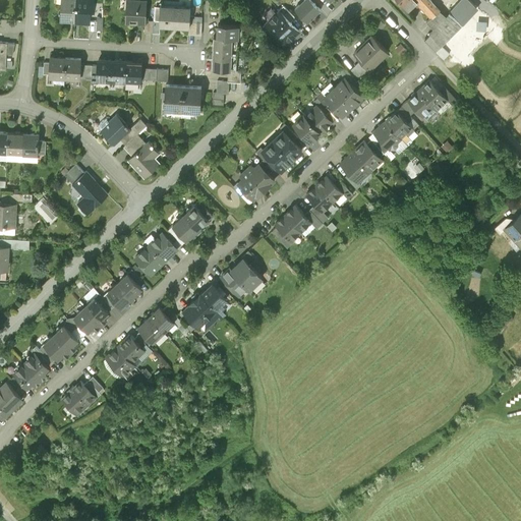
[(61,0),(60,19),(74,20),(75,0),(61,0)]
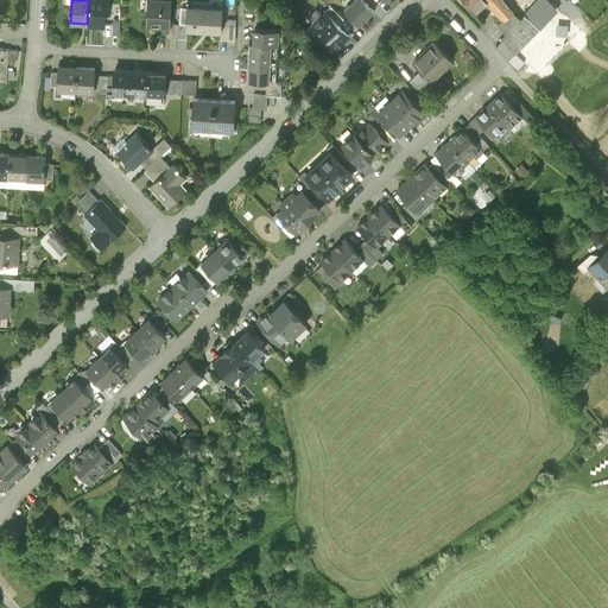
[(88,0),(87,24),(103,24),(105,0),(88,0)]
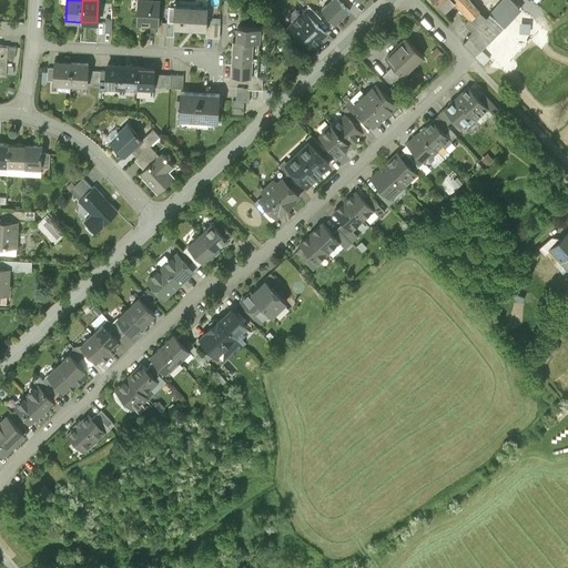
[(160,21),(160,0),(159,0),(138,0),(138,26),(159,27),(160,21)]
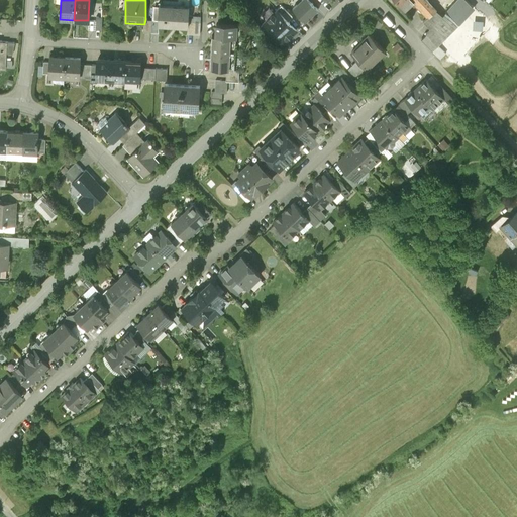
[(301,0),(292,9),(305,22),(318,10),(308,0),(301,0)]
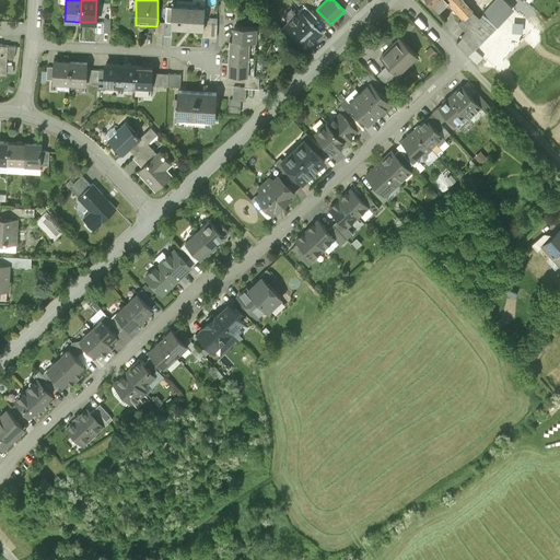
[(428,0),(439,10),(447,1),(445,0),(428,0)]
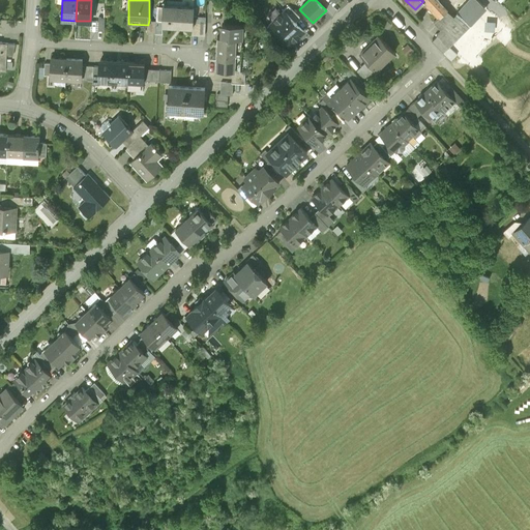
[(447,9),(438,0),(421,0),(423,1),(438,17),(439,18),(447,9)]
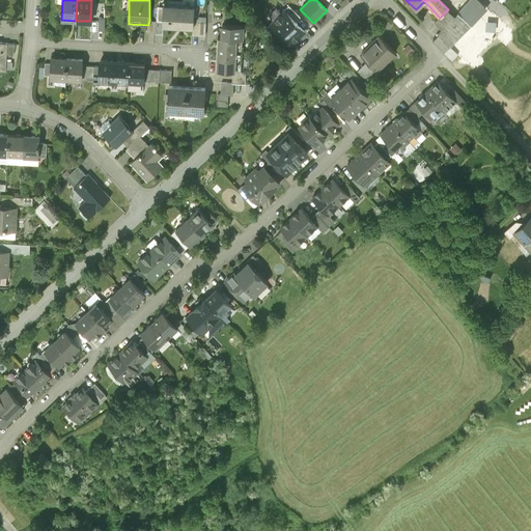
[(479,0),(469,0),(454,16),(442,29),(437,34),(438,35),(432,40),(451,60),(457,54),(449,47),(472,25),(467,21),(482,3),(479,0)]
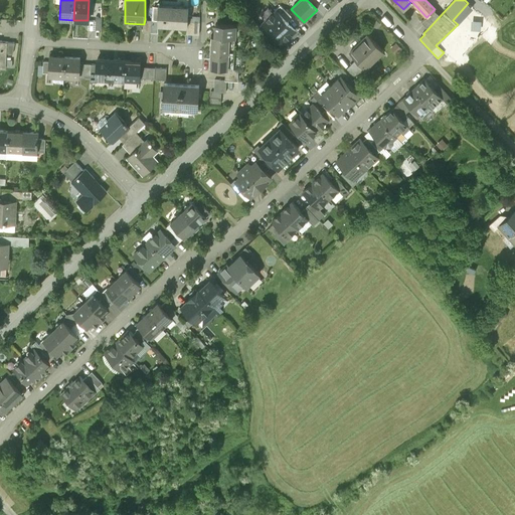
[(158,24),(187,25),(188,25),(188,21),(189,7),(158,6),(158,20),(157,24),(158,24)]
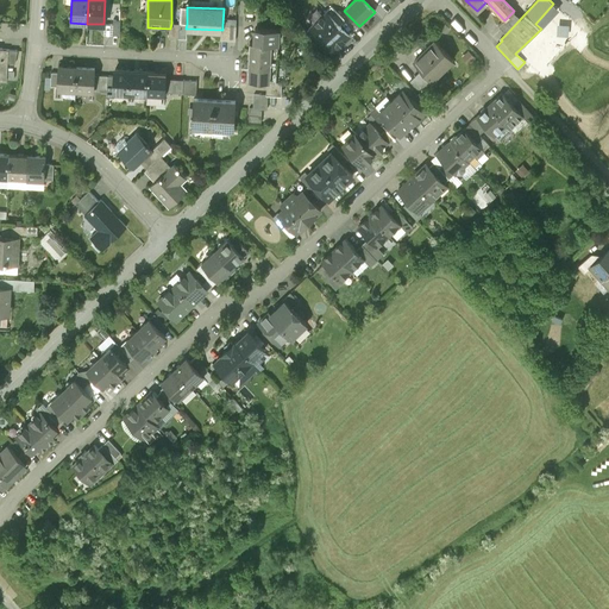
[(327,12),(339,25),(344,20),(331,7),(326,12),(327,12)]
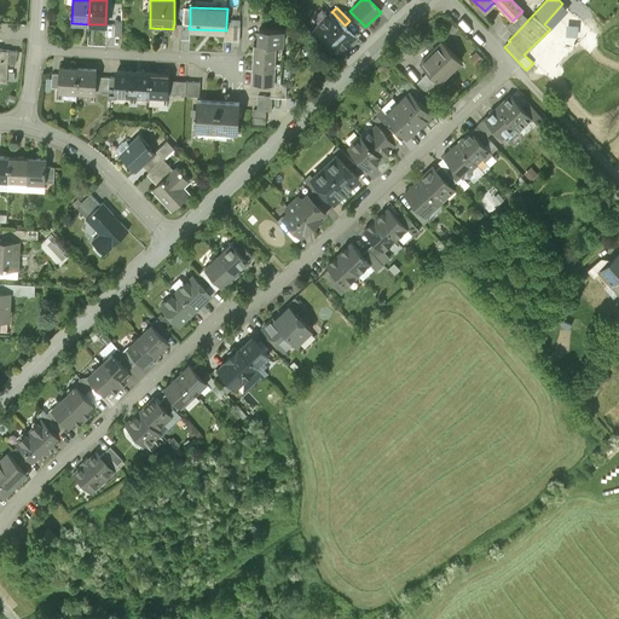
[(530,18),(522,11),(513,21),(512,19),(507,25),(515,34),(530,18)]
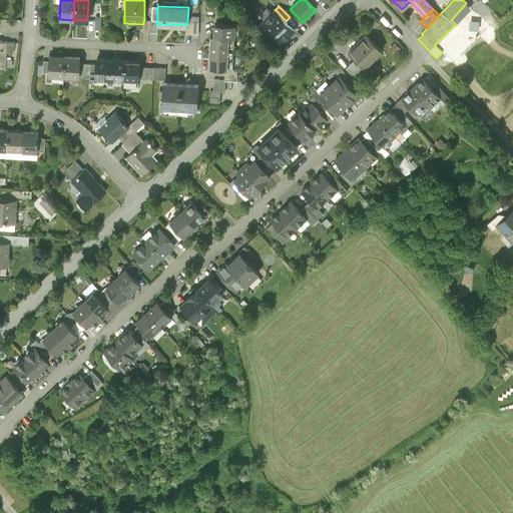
[(271,32),(281,42),(294,30),(286,21),(276,10),(262,23),(263,23),(271,32)]
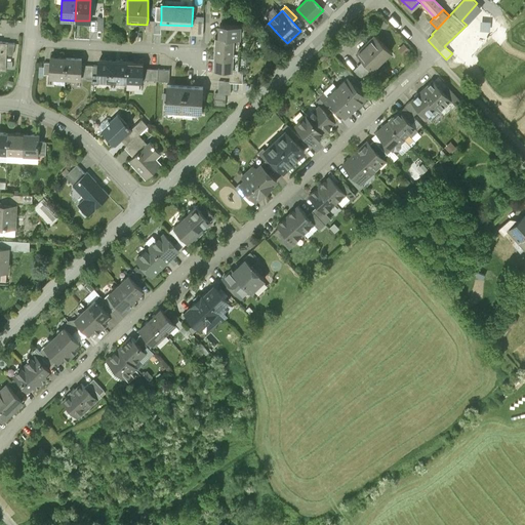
[(203,23),(192,22),(192,26),(191,26),(191,34),(203,35),(203,23)]
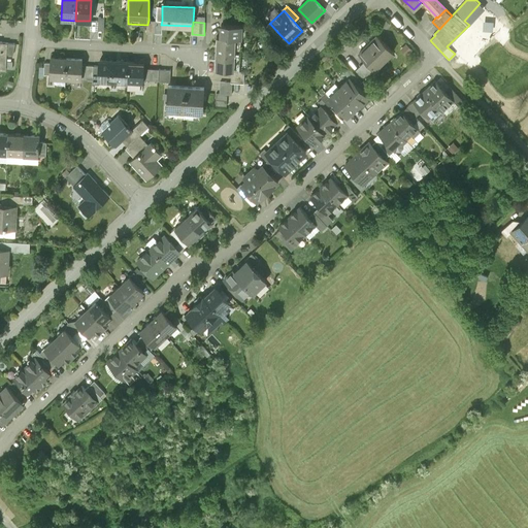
[(222,24),(221,36),(240,37),(241,25),(222,24)]
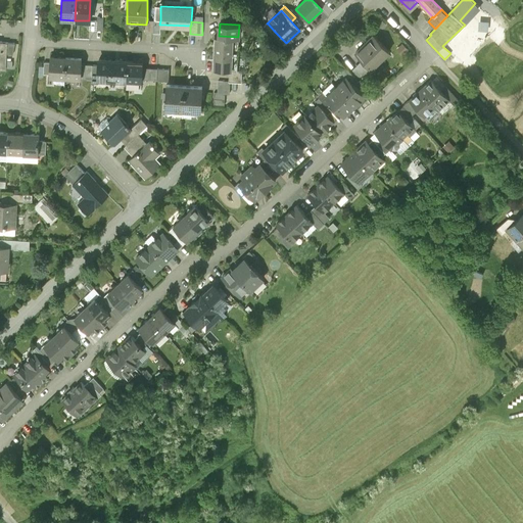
[(272,37),(276,33),(268,24),(263,28),(272,37)]
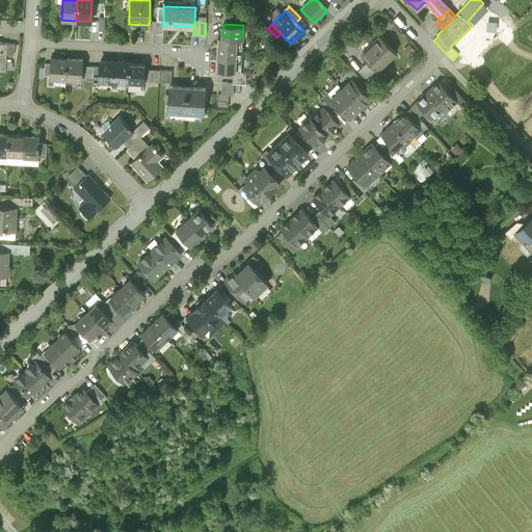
[(368,60),(377,71),(377,70),(376,69),(394,51),(396,53),(396,52),(380,35),(362,54),(368,60)]
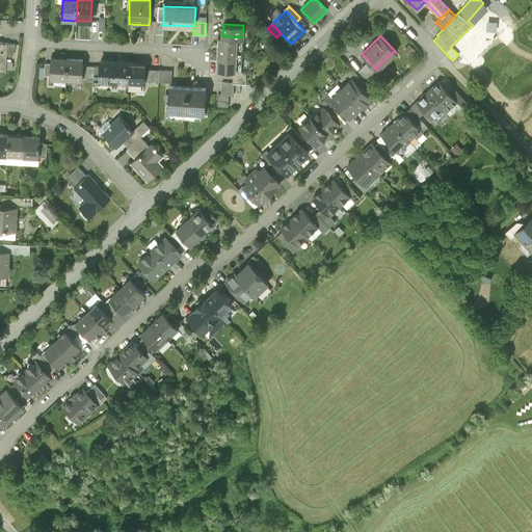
[(242,37),(222,36),(218,36),(217,53),(242,54),(242,37)]
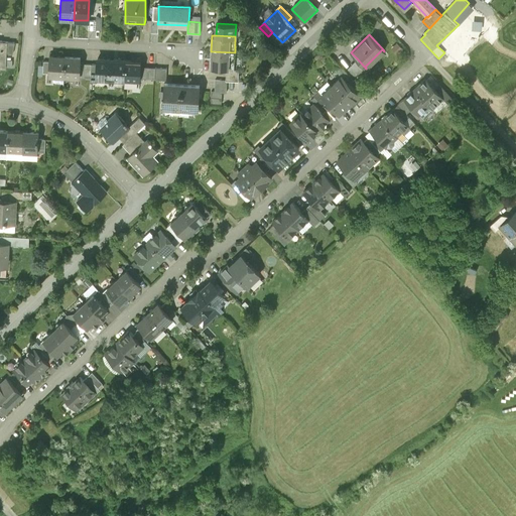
[(234,69),(235,52),(211,51),(210,68),(226,69),(234,69)]
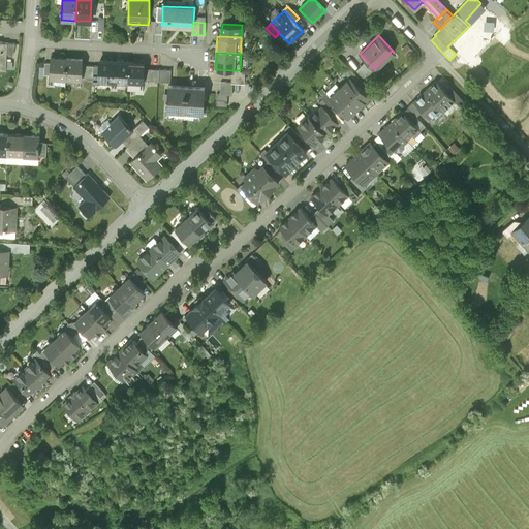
[(51,78),(65,78),(66,58),(52,58),(52,63),(51,74),(51,78)]
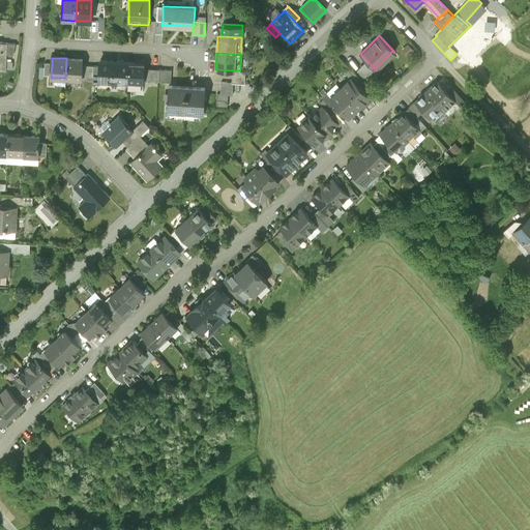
[(65,78),(82,79),(83,59),(66,58),(65,78)]
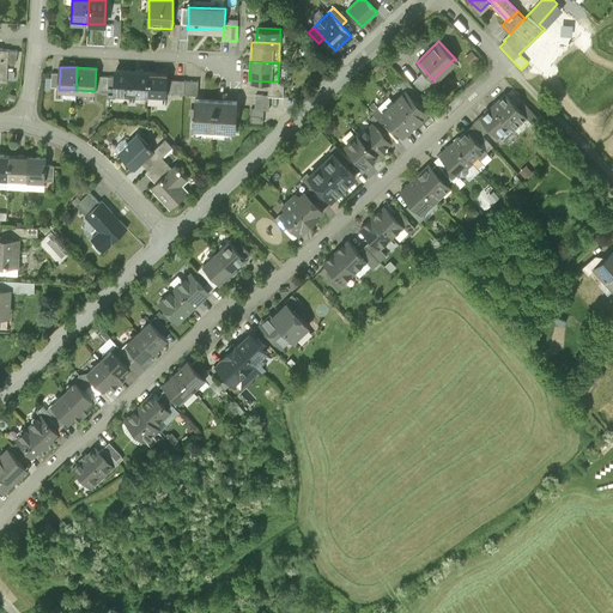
[(115,92),(129,93),(131,70),(115,70),(115,76),(115,92)]
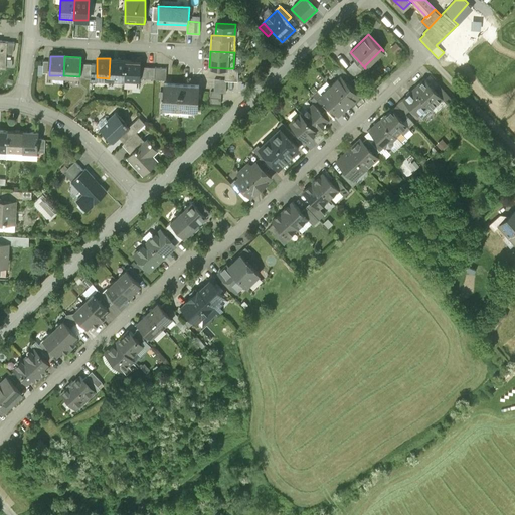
[(110,58),(109,78),(124,78),(125,59),(110,58)]
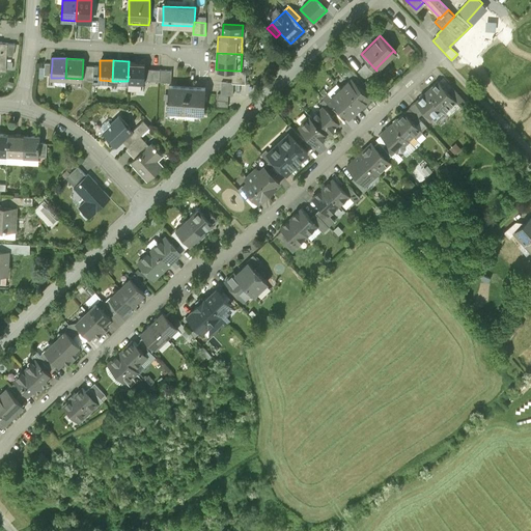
[(376,71),(367,60),(357,71),(366,80),(376,71)]
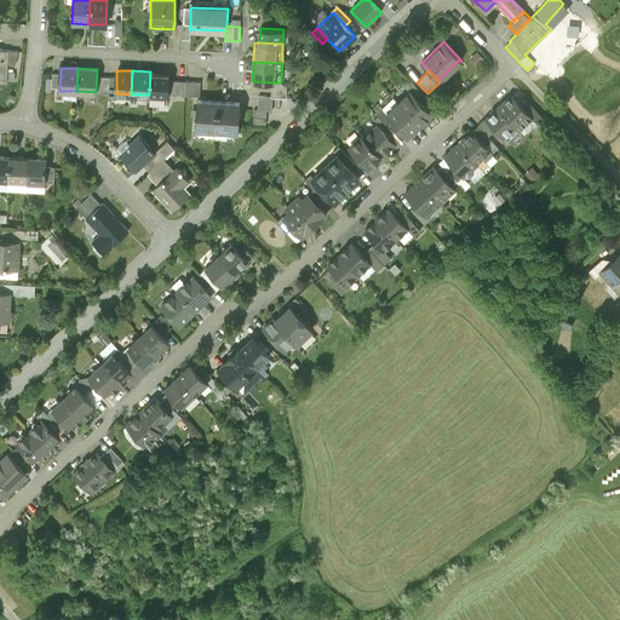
[(150,72),(149,95),(168,96),(168,93),(168,79),(170,73),(150,72)]
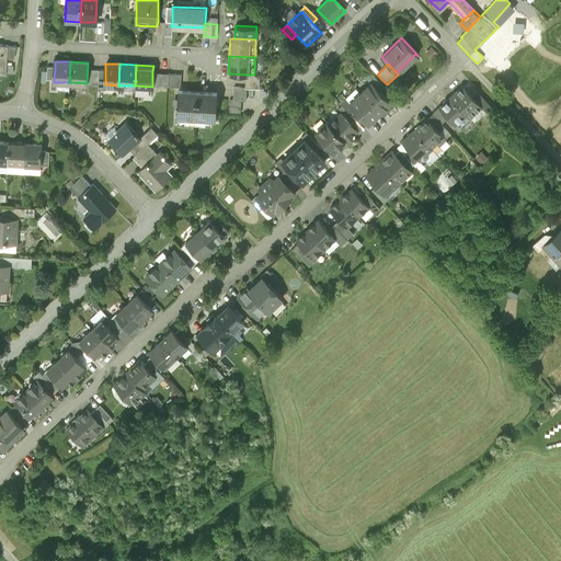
[(169,72),(152,71),(152,84),(168,84),(169,72)]
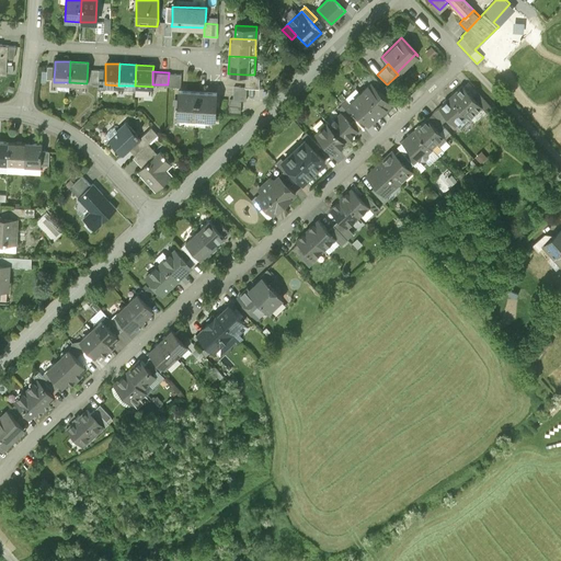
[(181,73),(169,72),(168,84),(168,86),(181,87),(181,73)]
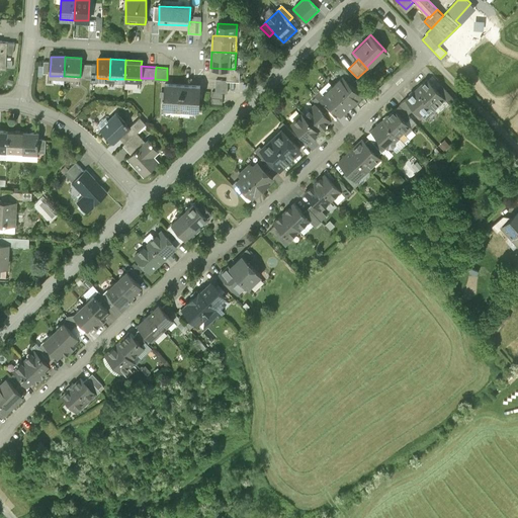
[(343,77),(351,85),(355,81),(342,67),(337,72),(342,77),(343,77)]
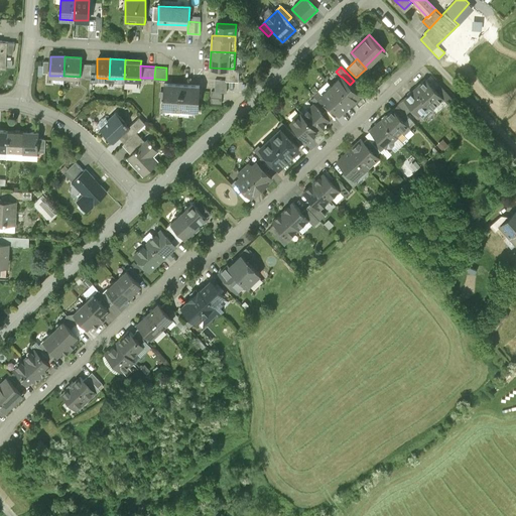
[(239,70),(234,69),(226,69),(225,80),(227,81),(238,81),(239,70)]
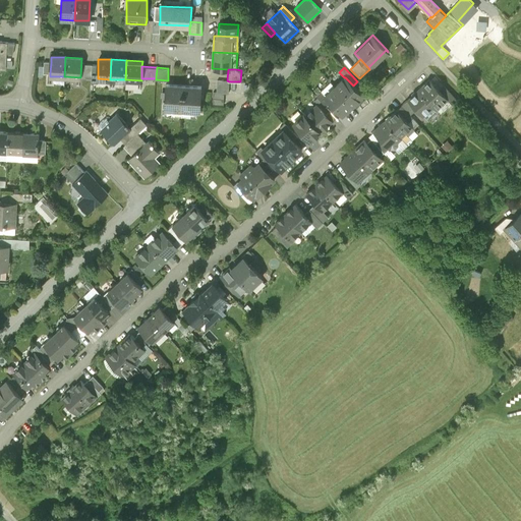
[(345,77),(344,77),(335,87),(352,106),(362,96),(353,85),(345,77)]
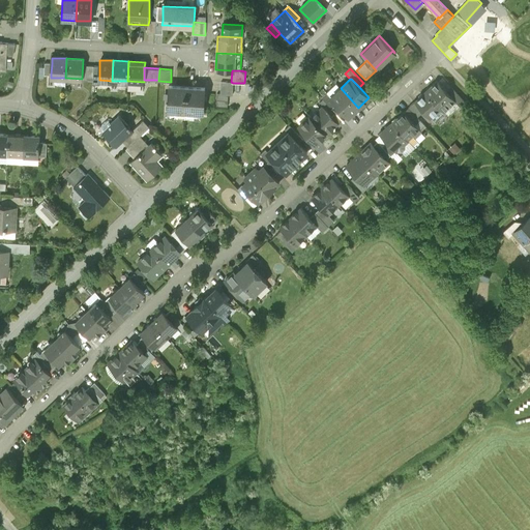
[(446,90),(437,81),(424,92),(440,109),(443,112),(454,100),(455,100),(446,90)]
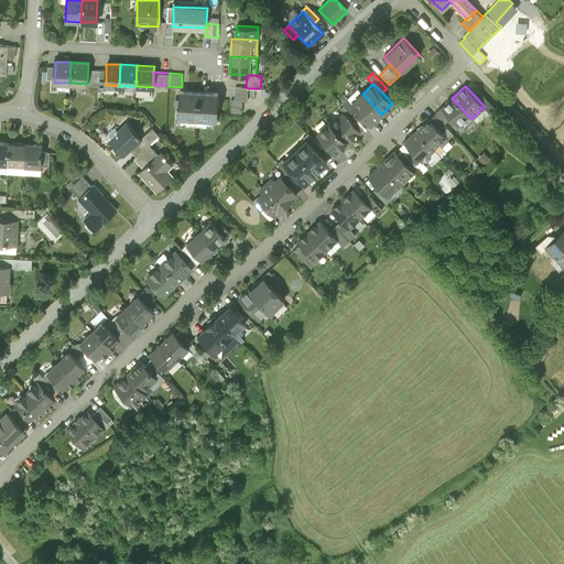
[(246,87),(235,87),(234,100),(243,100),(247,100),(248,88),(246,87)]
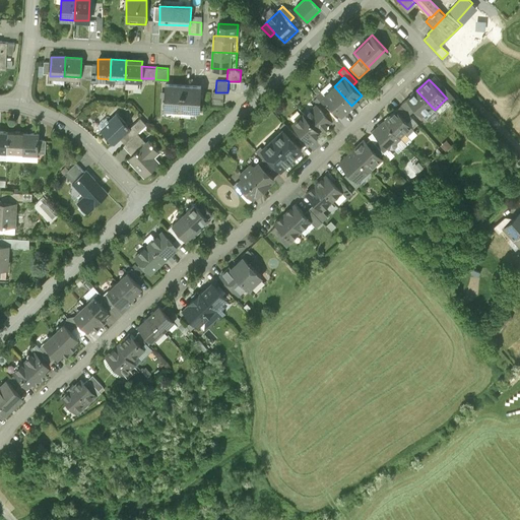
[(164,108),(164,115),(182,116),(182,110),(183,85),(166,84),(165,108),(164,108)]
